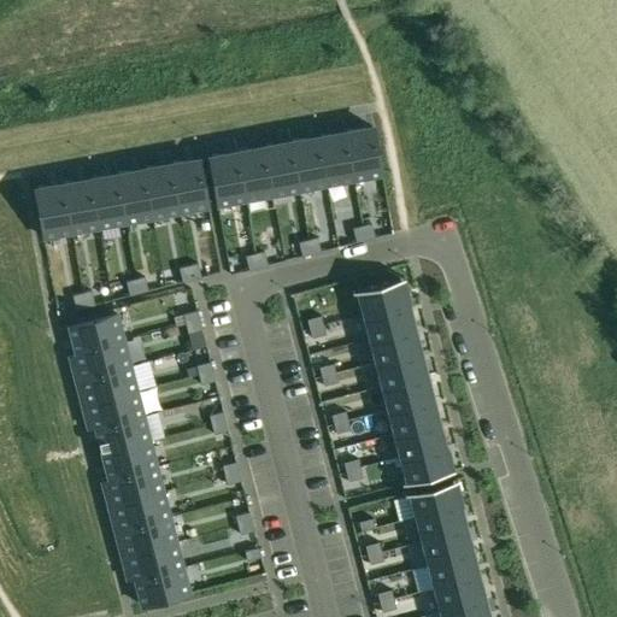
[(372,127),(345,131),(353,180),(381,175),(372,127)]
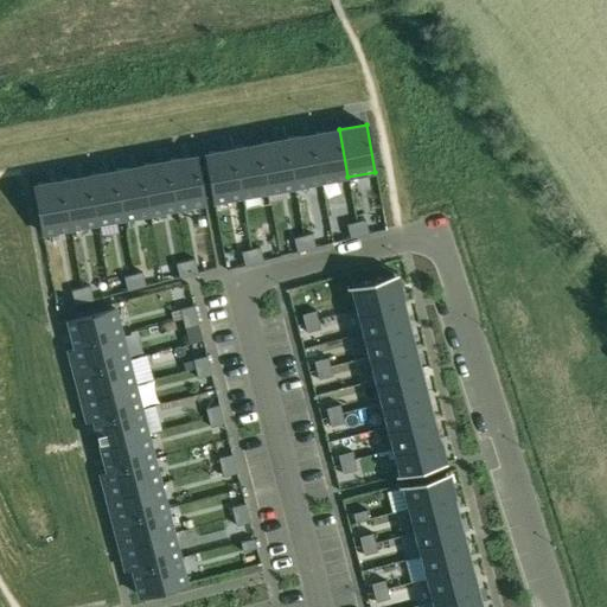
[(339,129),(312,134),(321,181),(347,177),(339,129)]
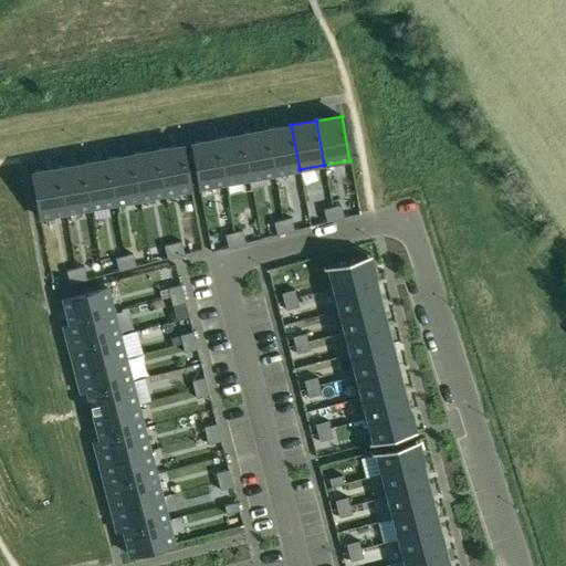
[(291,125),(266,130),(274,174),(300,169),(291,125)]
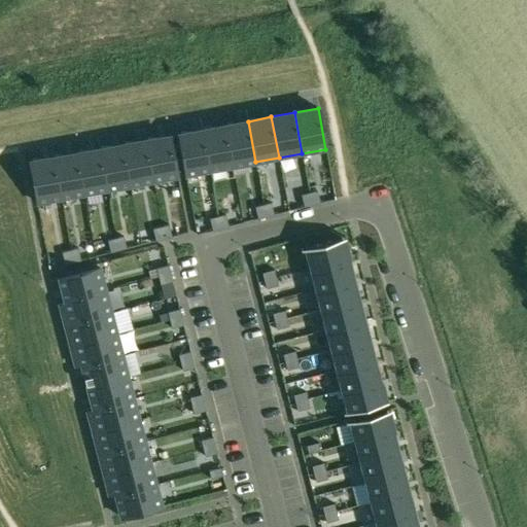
[(248,121),(224,126),(233,166),(255,162),(248,121)]
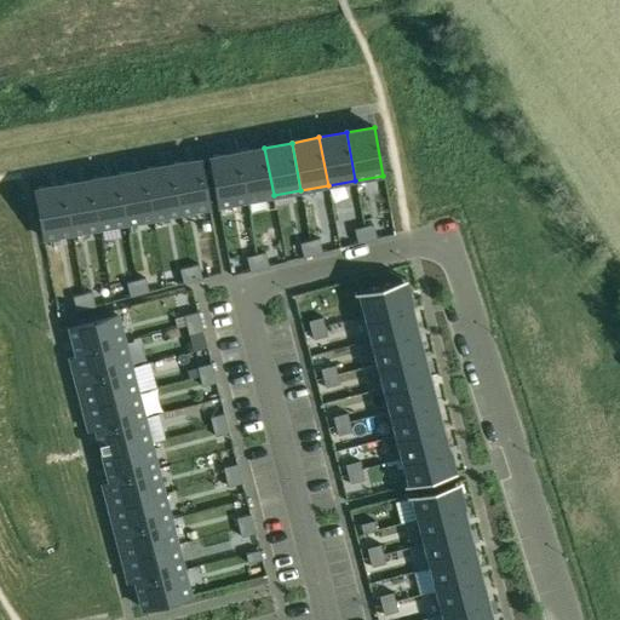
[(264,148),(237,153),(246,201),(274,195),(264,148)]
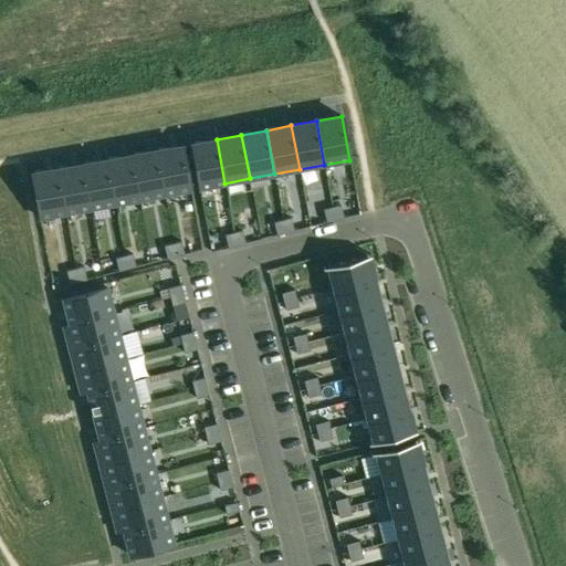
[(217,139),(191,144),(199,188),(224,184),(217,139)]
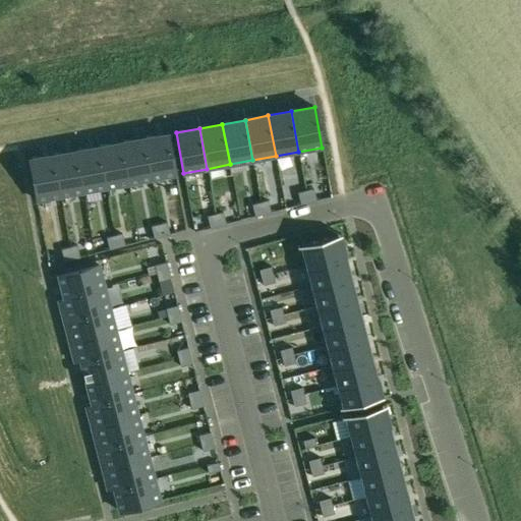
[(168,134),(143,138),(152,179),(175,174),(168,134)]
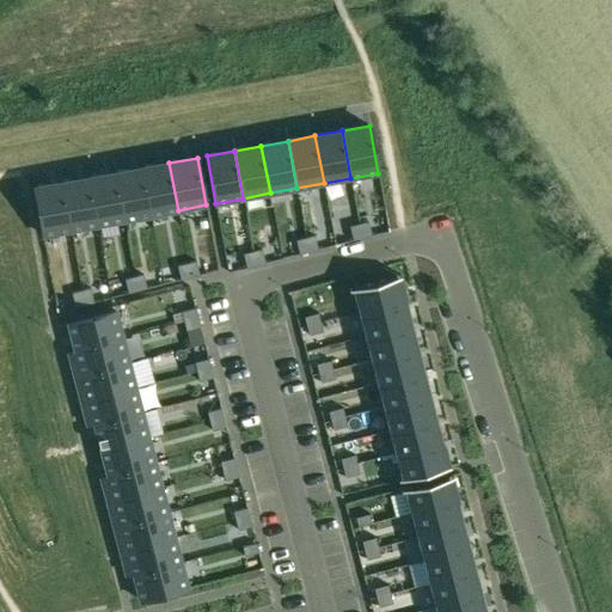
[(169,163),(142,167),(151,215),(178,210),(169,163)]
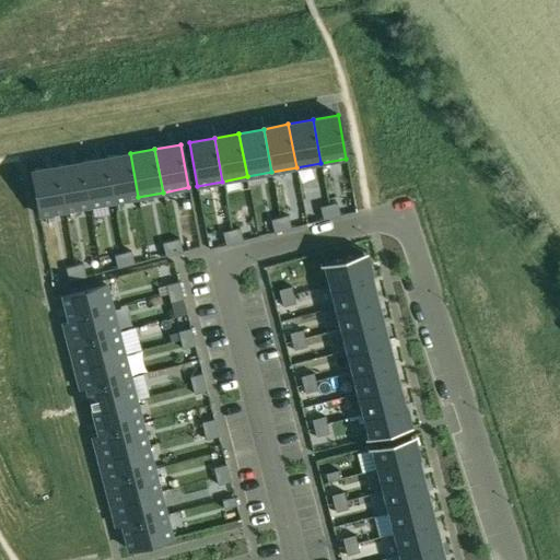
[(130,153),(105,159),(114,201),(138,197),(130,153)]
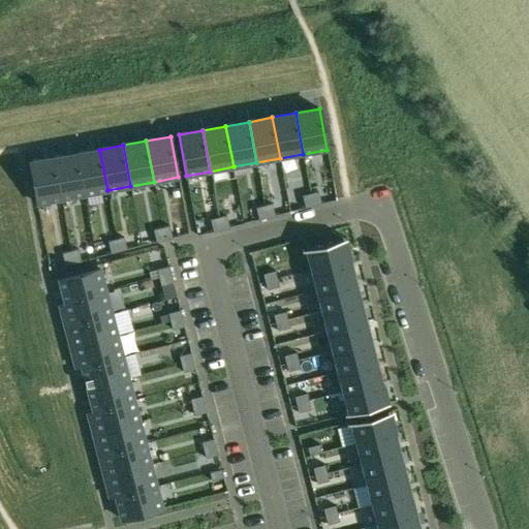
[(99,150),(76,154),(84,194),(107,190),(99,150)]
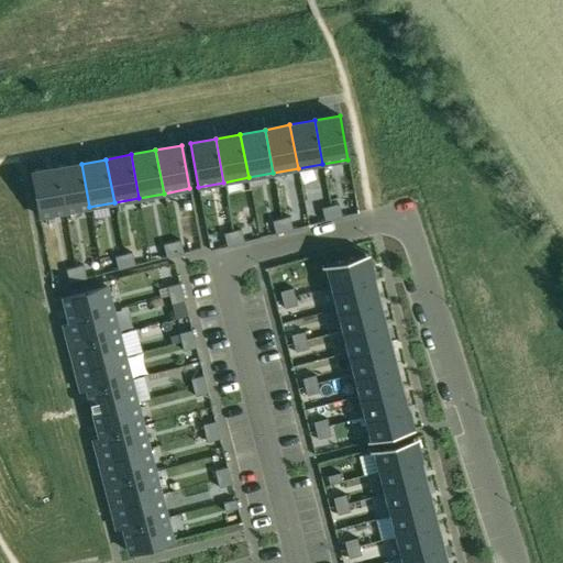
[(81,164),(57,168),(65,212),(89,207),(81,164)]
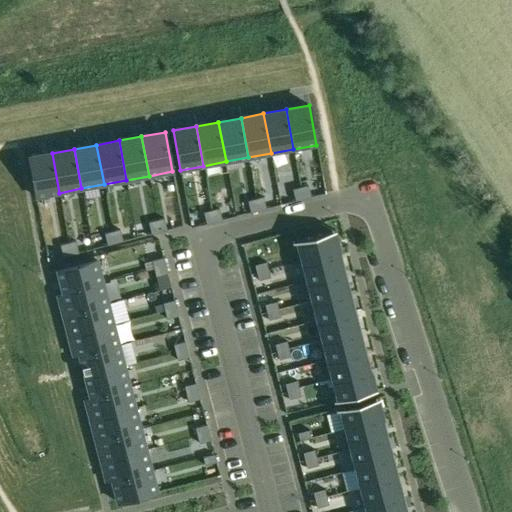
[(52,153),(28,157),(36,197),(59,193),(52,153)]
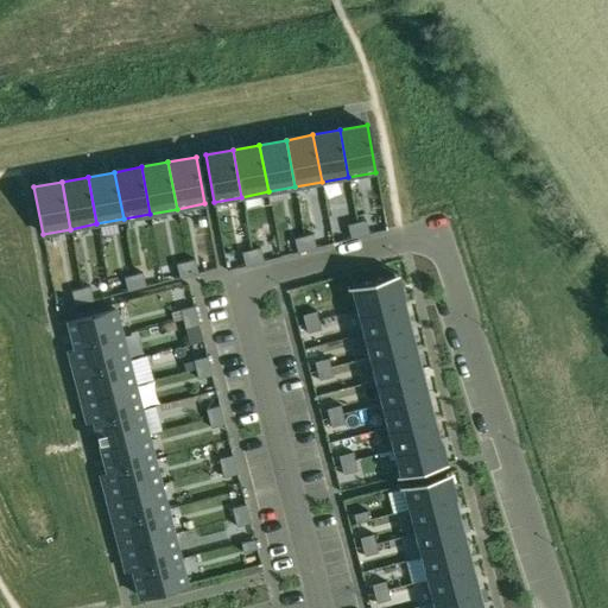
[(366,220),(356,222),(360,236),(369,234),(366,220)]
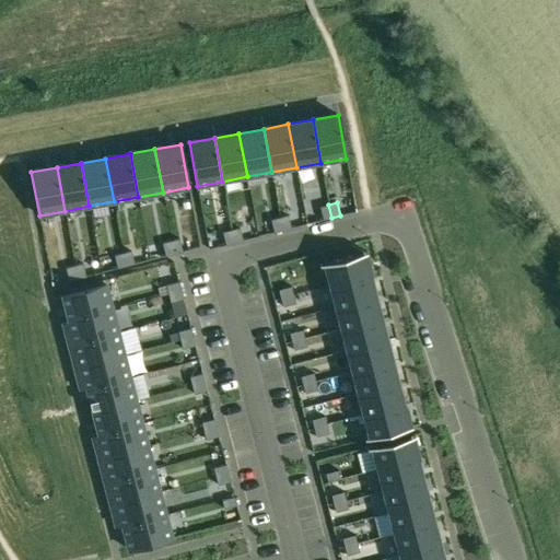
[(328,205),(319,207),(323,220),(331,218),(328,205)]
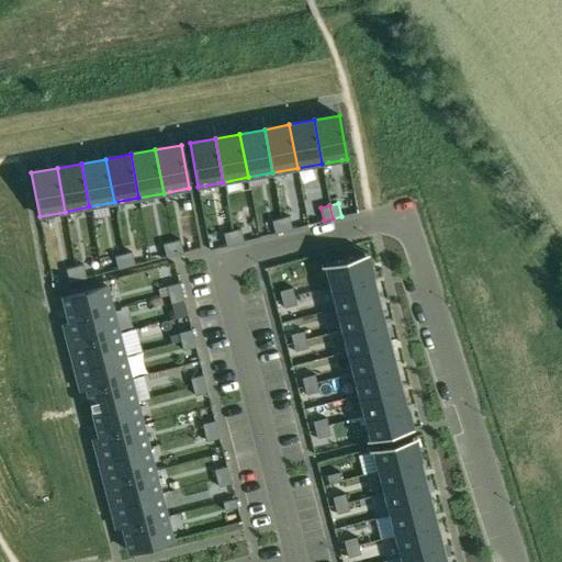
[(289,216),(280,218),(283,232),(292,229),(289,216)]
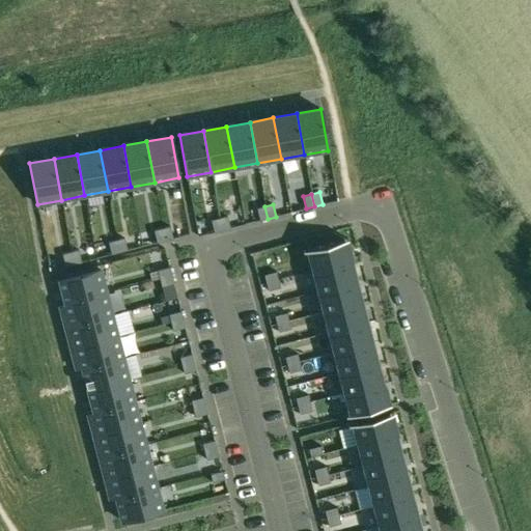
[(264,206),(256,208),(259,221),(268,219),(264,206)]
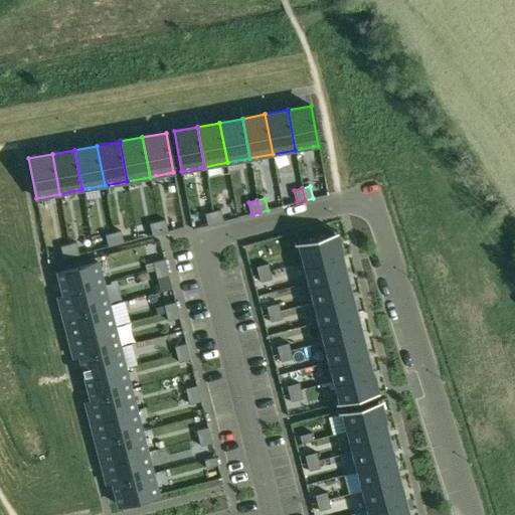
[(220,209),(212,211),(215,223),(223,221),(220,209)]
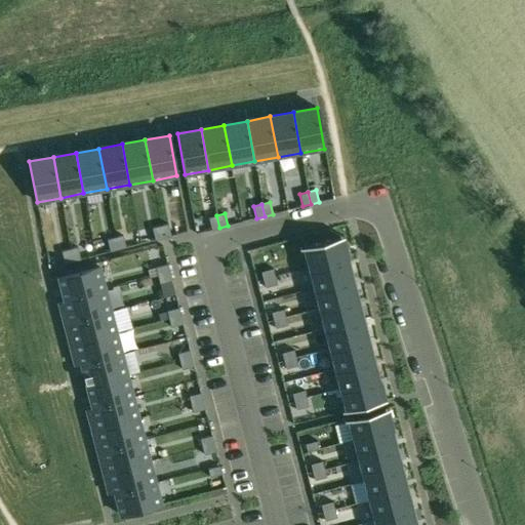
[(216,215),(208,217),(211,230),(219,228),(216,215)]
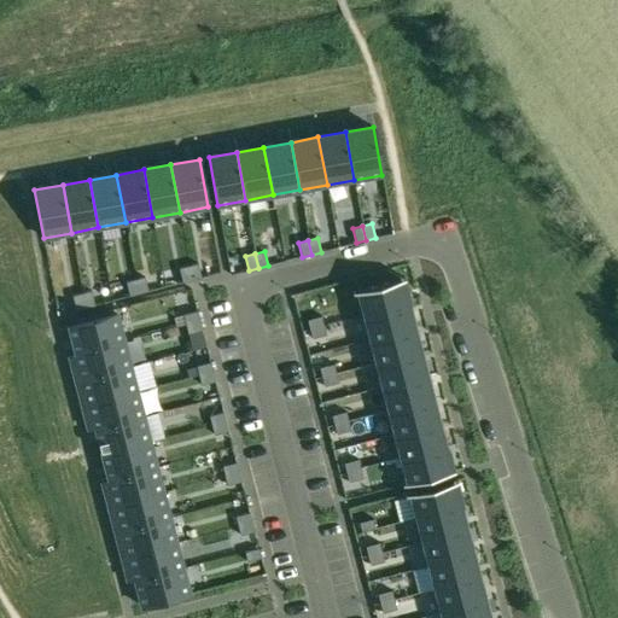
[(198,263),(188,266),(192,280),(202,278),(198,263)]
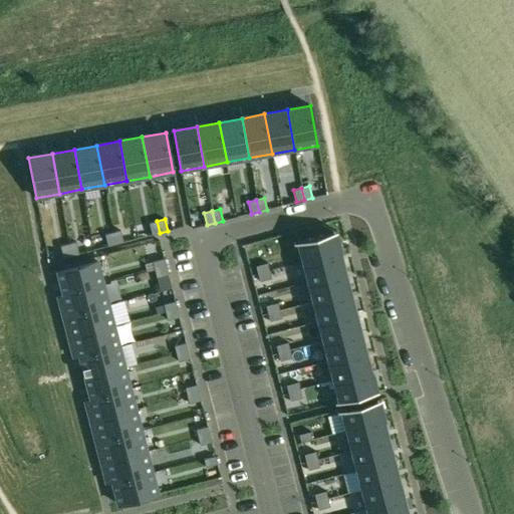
[(157,221),(149,223),(152,235),(160,233),(157,221)]
